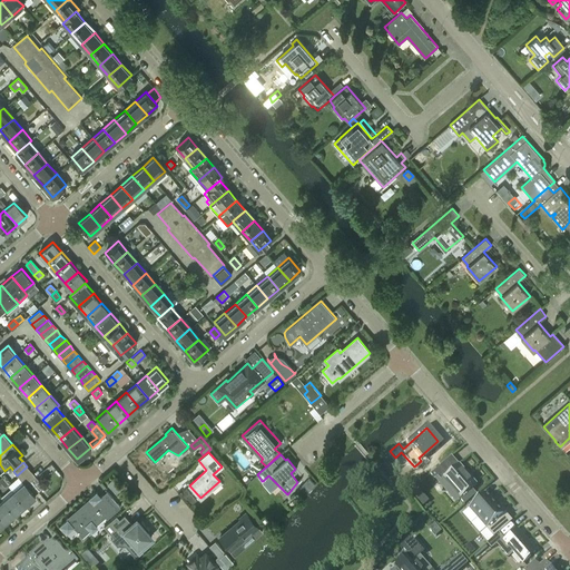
[(475,494),(471,490),(475,485),(458,465),(446,475),(439,467),(429,475),(433,480),(436,478),(446,489),(449,488),(463,504),(475,494)]
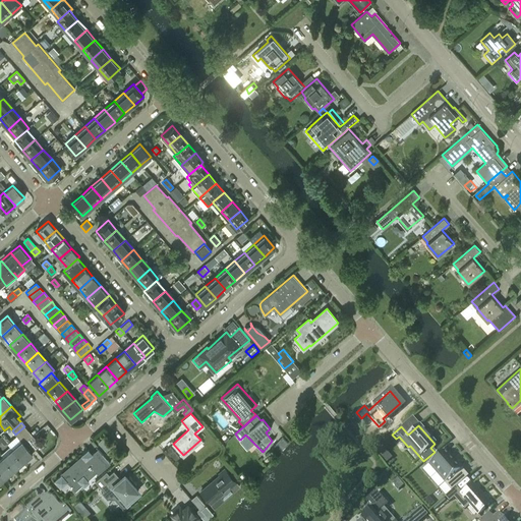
[(19,439),(29,430),(24,426),(15,435),(17,436),(19,439)]
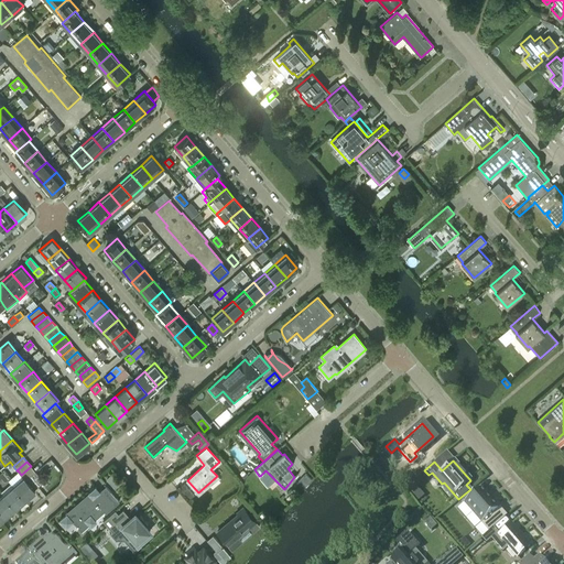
[(25,479),(34,472),(31,466),(21,475),(23,477),(25,479)]
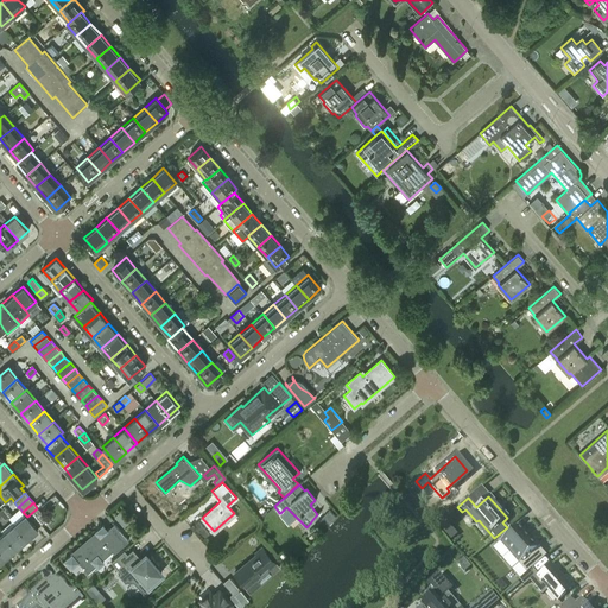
[(20,508),(8,518),(26,538),(37,529),(36,527),(45,520),(39,514),(42,513),(37,508),(27,517),(25,514),(23,512),(20,508)]
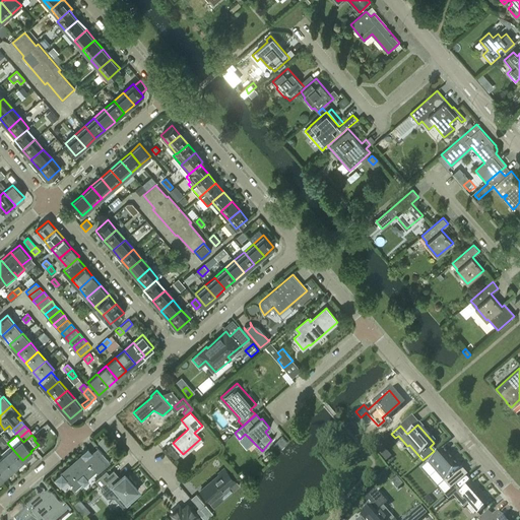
[(107,450),(113,445),(105,436),(99,441),(107,450)]
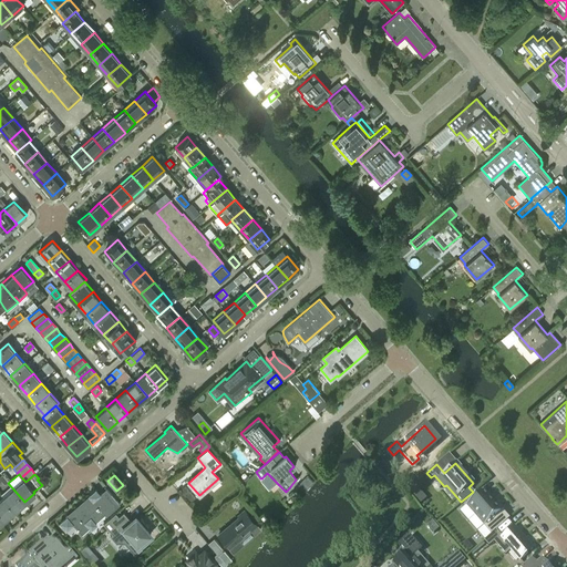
[(298,486),(303,492),(313,482),(308,476),(298,486)]
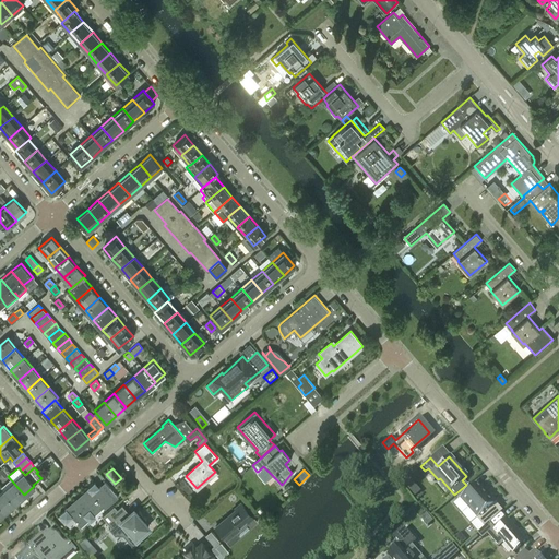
[(182,479),(177,484),(182,489),(187,486),(182,479)]
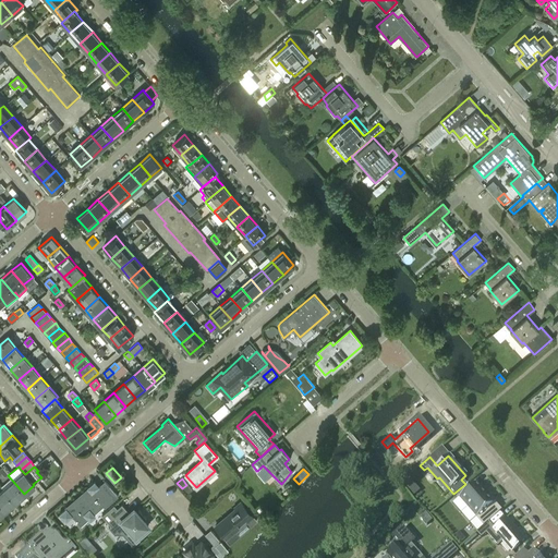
[(14,502),(24,494),(12,481),(2,489),(14,502)]
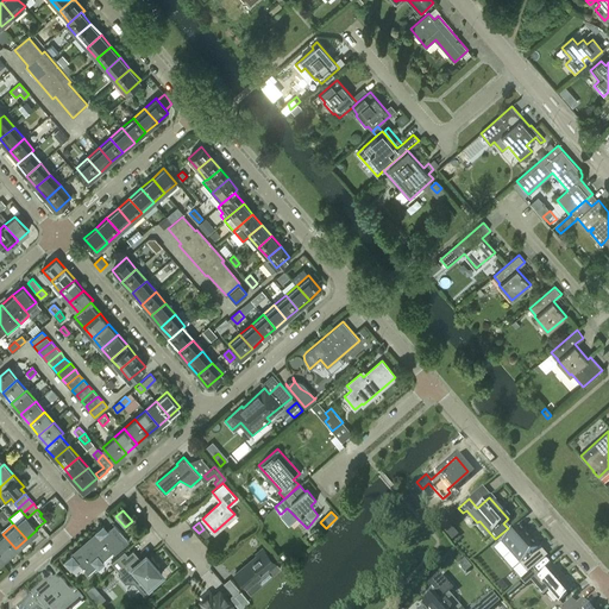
[(101,539),(95,532),(70,553),(71,554),(64,562),(70,569),(79,563),(88,573),(113,552),(114,554),(129,541),(114,525),(113,526),(114,527),(101,539)]
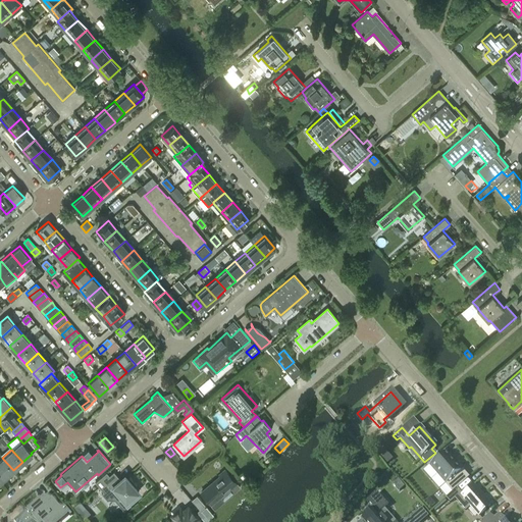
[(380,450),(376,453),(381,458),(385,455),(380,450)]
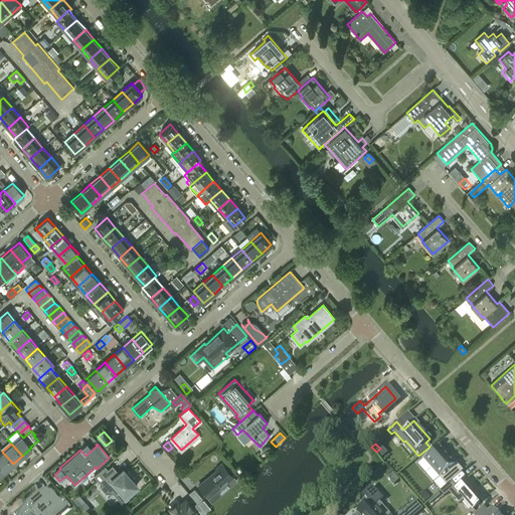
[(172,448),(168,451),(173,456),(177,453),(172,448)]
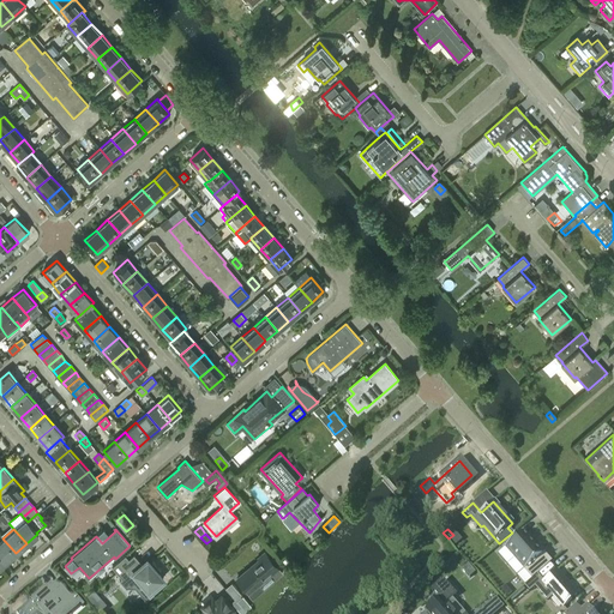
[(516,539),(504,549),(523,571),(531,581),(536,576),(552,563),(543,553),(541,555),(522,534),(516,539)]
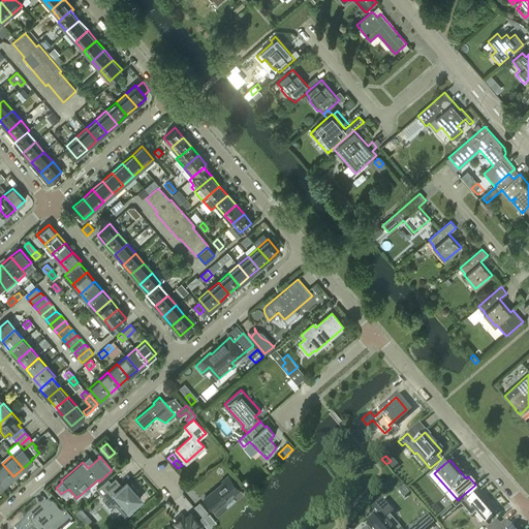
[(0,479),(4,485),(13,476),(2,464),(0,465),(0,479)]
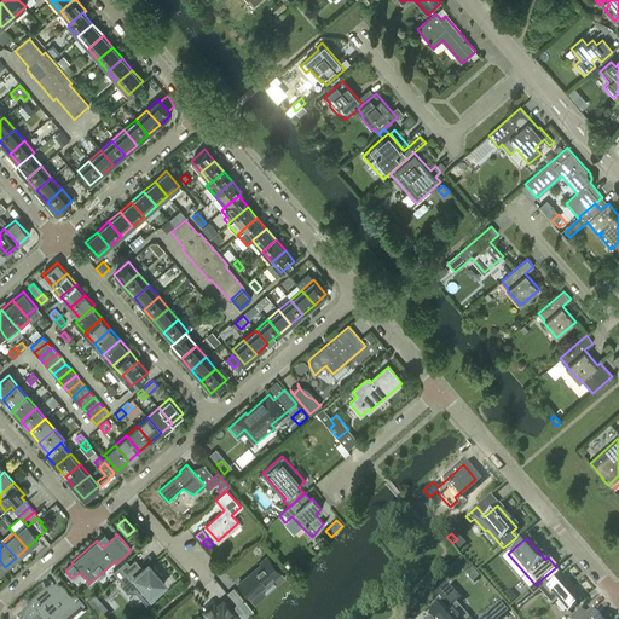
[(288,557),(283,562),(289,570),(294,565),(288,557)]
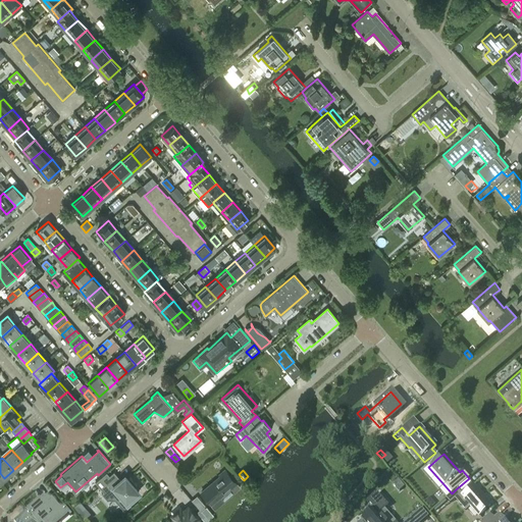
[(124,476),(121,479),(113,471),(108,476),(105,473),(95,481),(103,491),(101,492),(107,500),(115,500),(124,510),(131,505),(127,501),(139,491),(135,486),(137,484),(129,476),(127,479),(124,476)]
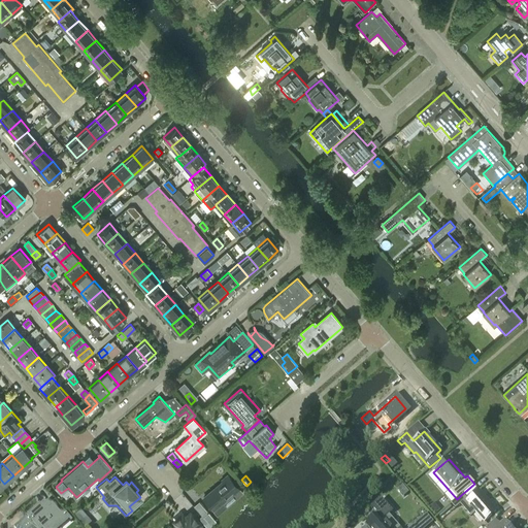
[(222,503),(239,488),(229,476),(225,481),(224,480),(203,497),(218,514),(225,507),(222,503)]
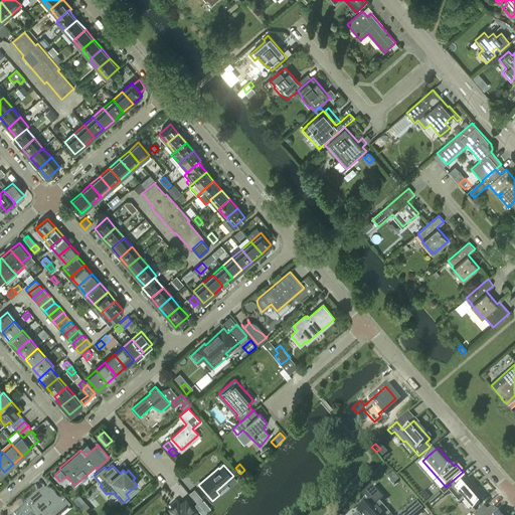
[(394,485),(398,481),(393,475),(388,479),(394,485)]
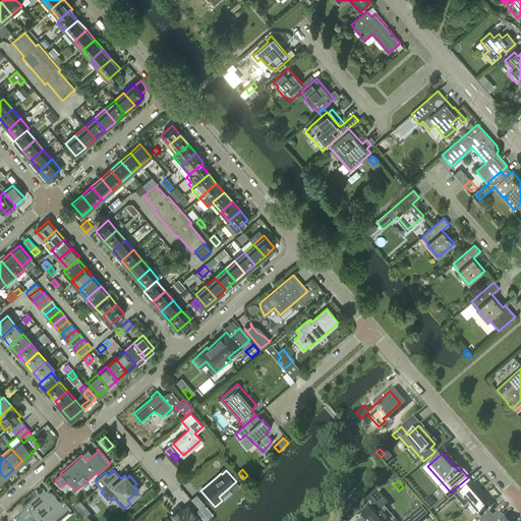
[(451,493),(445,498),(449,503),(454,498),(464,510),(469,507),(476,516),(488,506),(471,485),(460,495),(455,488),(451,493)]
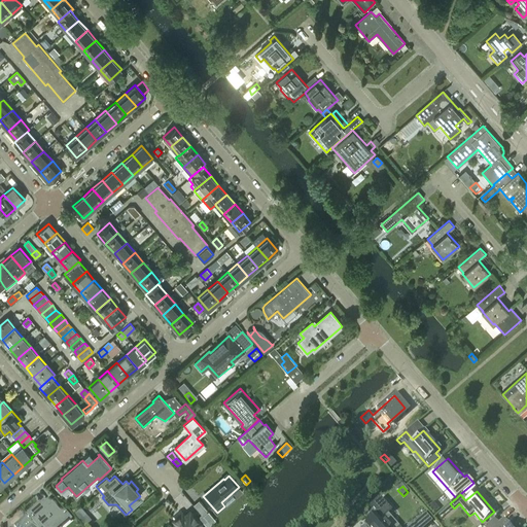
[(38,504),(26,516),(35,526),(59,526),(70,518),(51,497),(44,503),(42,501),(38,504)]
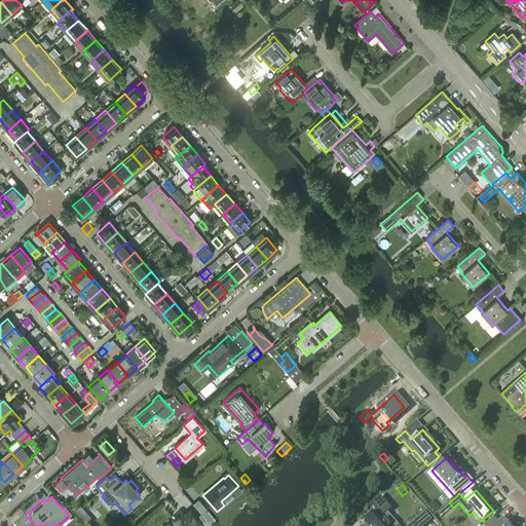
[(377,513),(364,524),(366,525),(396,525),(385,514),(389,510),(379,498),(370,505),(377,513)]
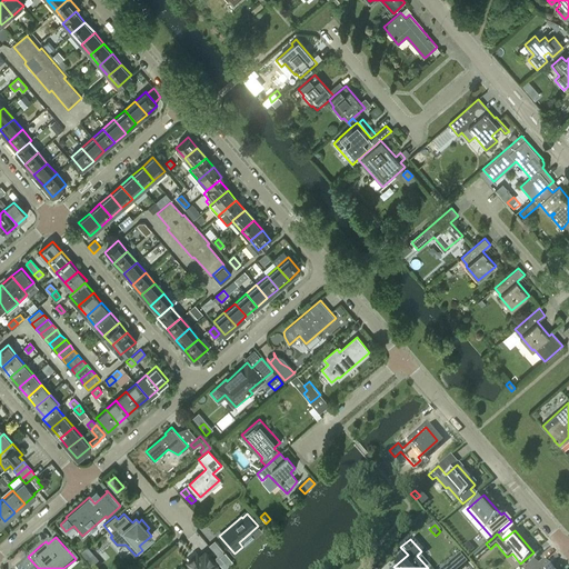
[(219,557),(225,552),(213,540),(209,545),(218,556),(219,557)]
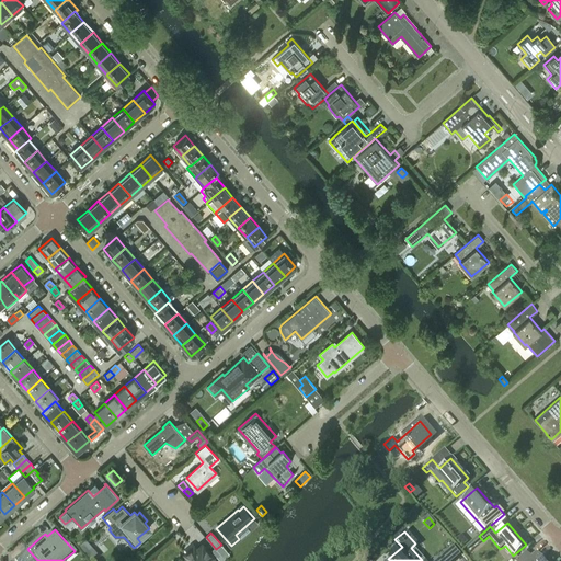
[(460,536),(456,540),(462,547),(467,544),(460,536)]
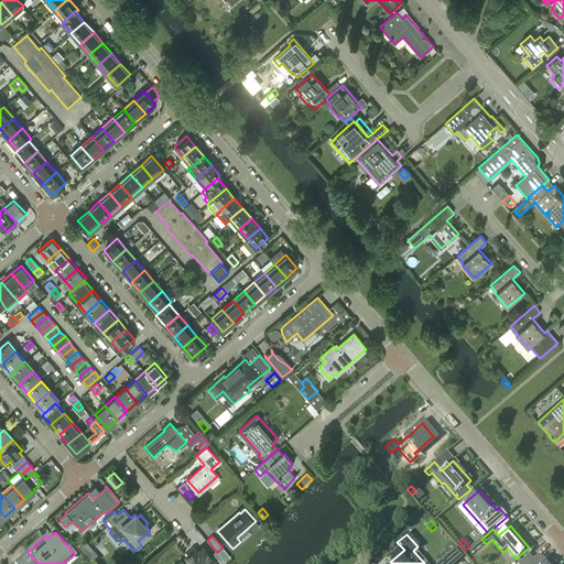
[(187,560),(183,563),(218,563),(217,561),(205,545),(198,551),(196,548),(185,557),(187,560)]
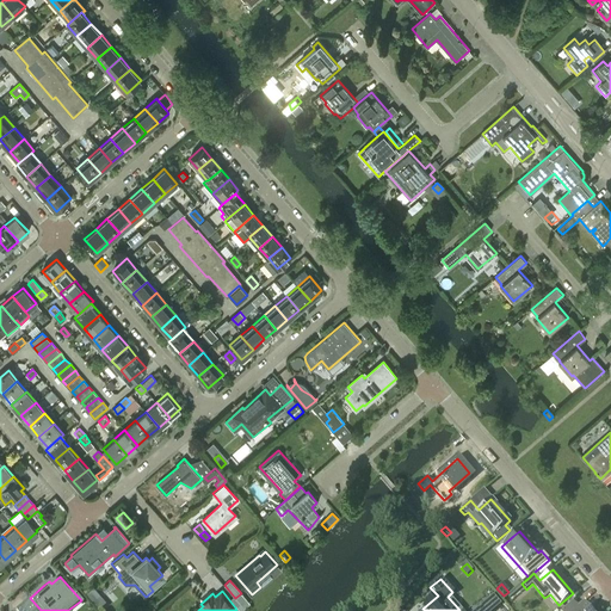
[(90,593),(85,598),(88,603),(96,596),(92,592),(90,593)]
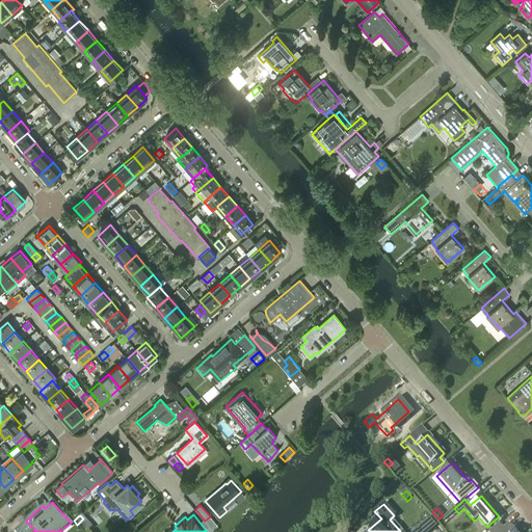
[(215,523),(210,516),(205,521),(211,527),(215,523)]
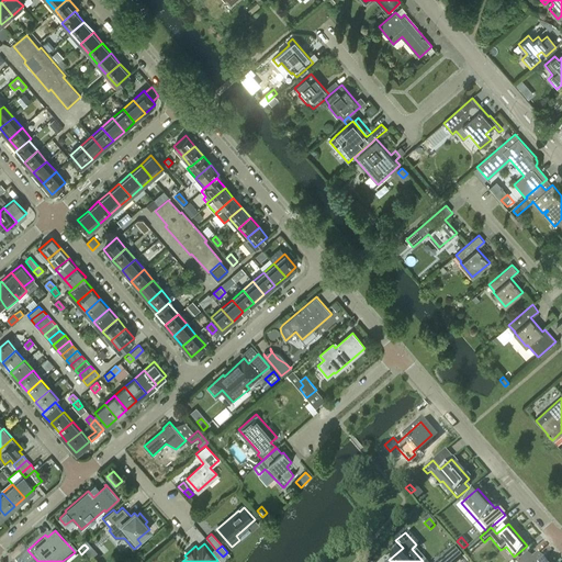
[(452,561),(460,555),(453,548),(437,561),(436,561),(452,561)]
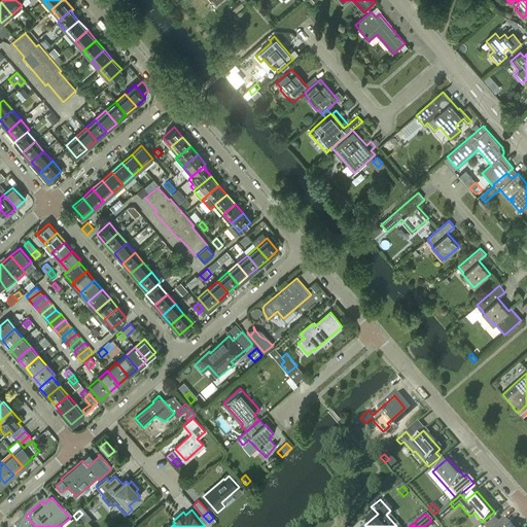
[(202,515),(199,517),(204,523),(207,521),(203,516),(202,515)]
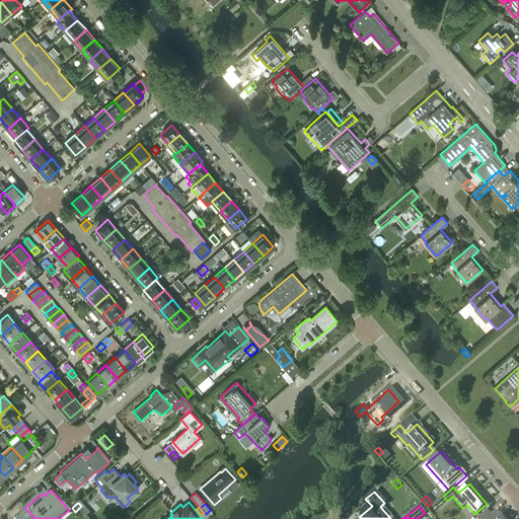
[(12,518),(34,518),(25,508),(12,518)]
